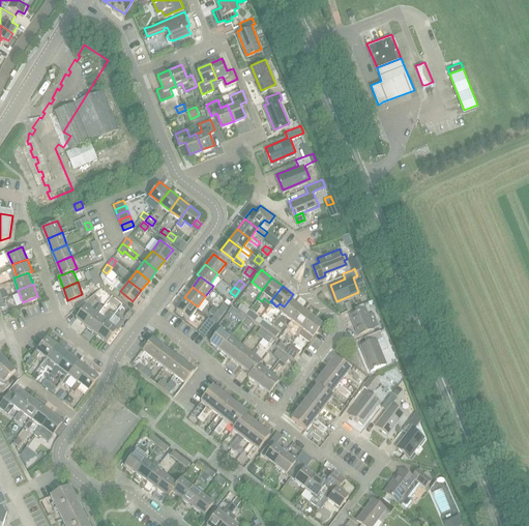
[(198,307),(184,297),(177,308),(189,317),(198,307)]
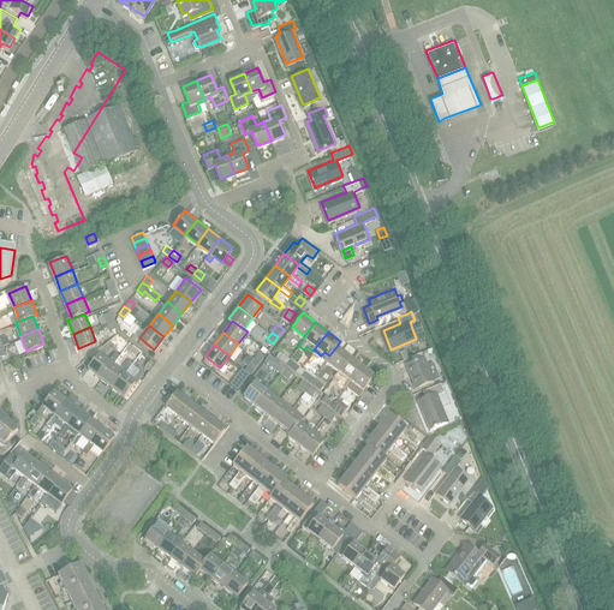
[(326,359),(339,369),(350,354),(338,345),(329,356),(326,359)]
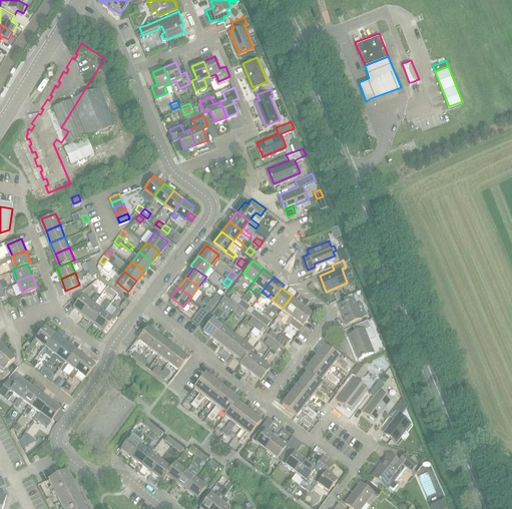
[(216,291),(211,297),(216,301),(220,295),(216,291)]
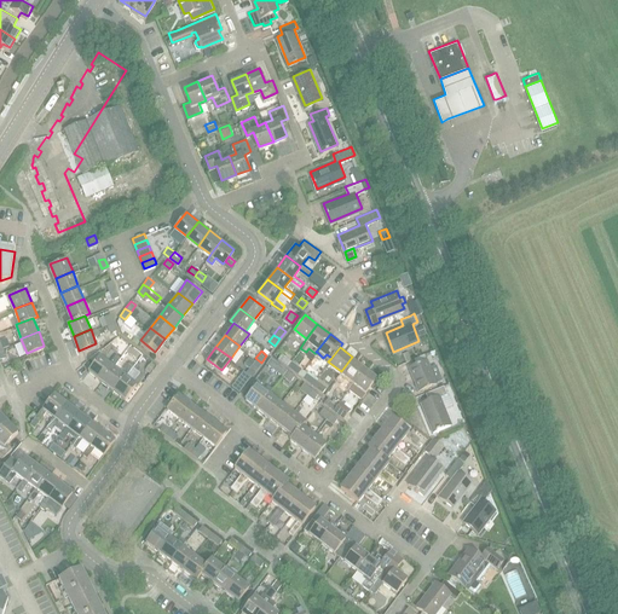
[(278,357),(288,364),(293,358),(282,351),(278,357)]
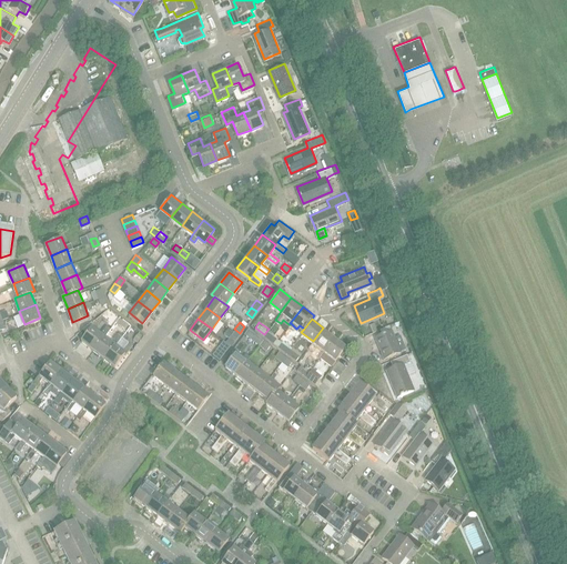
[(92,325),(81,339),(93,348),(103,334),(104,335),(111,326),(107,323),(100,332),(92,325)]
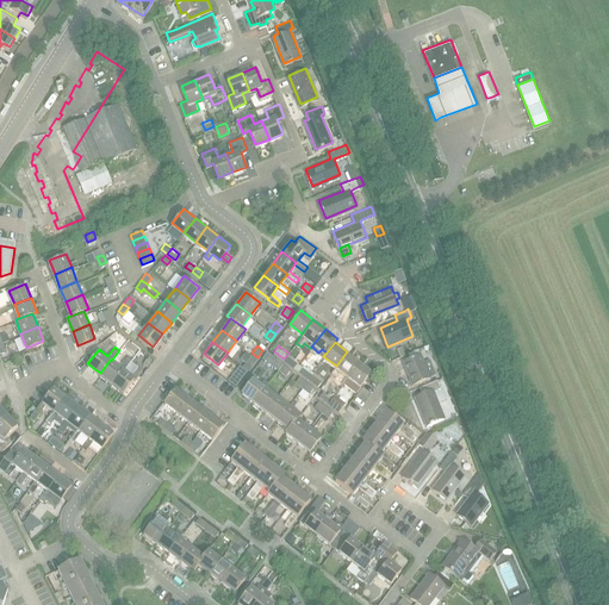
[(404,359),(412,382),(430,375),(436,372),(430,357),(424,360),(418,347),(409,350),(411,356),(404,359)]
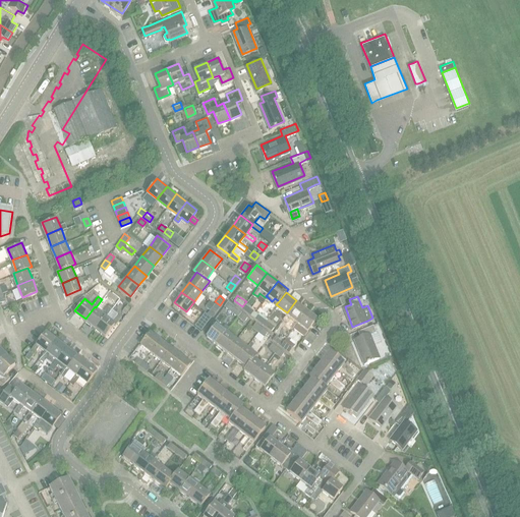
[(215,301),(211,298),(206,303),(211,307),(207,311),(212,314),(220,305),(215,301)]
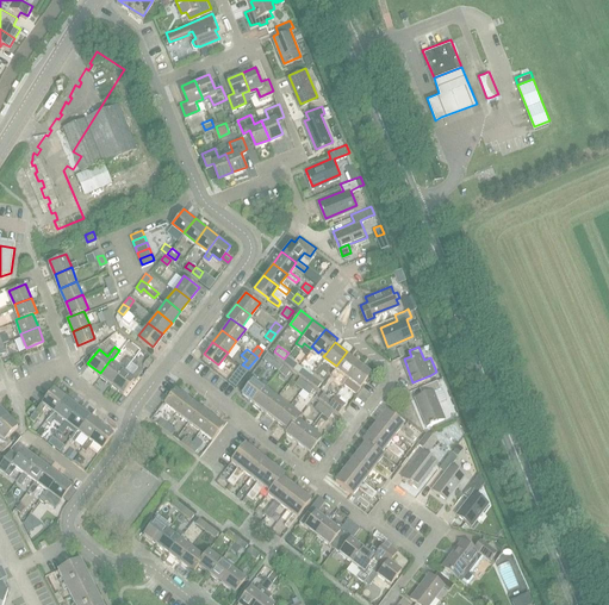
[(268,350),(263,356),(273,363),(274,363),(279,368),(284,362),(277,356),(268,350)]
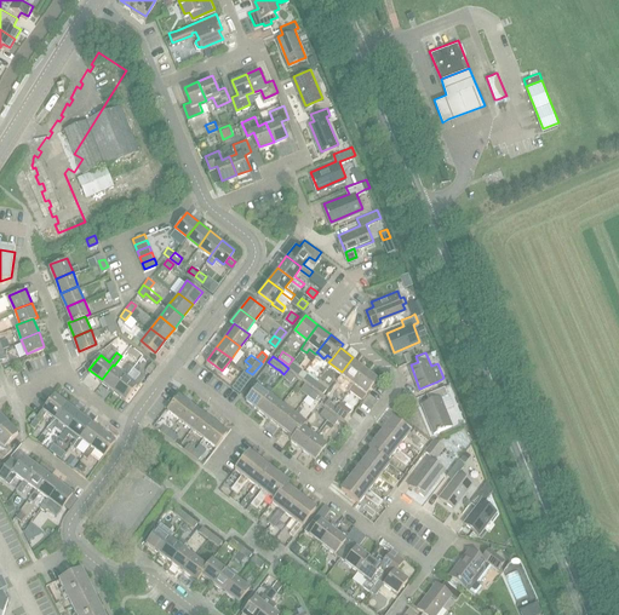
[(342,372),(354,380),(365,367),(353,357),(342,372)]
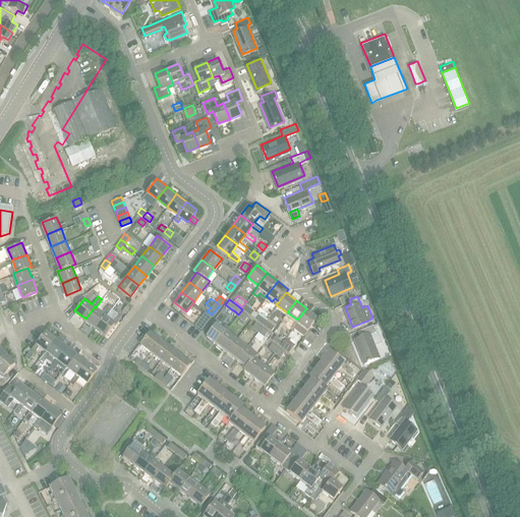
[(95,306),(85,319),(95,326),(105,313),(106,314),(112,306),(114,304),(110,301),(108,303),(102,311),(96,307),(95,306)]
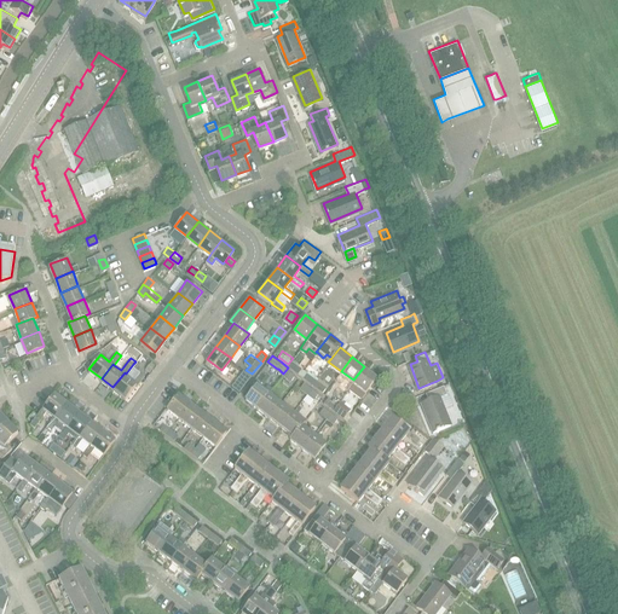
[(293,358),(288,364),(299,371),(302,366),(293,358)]
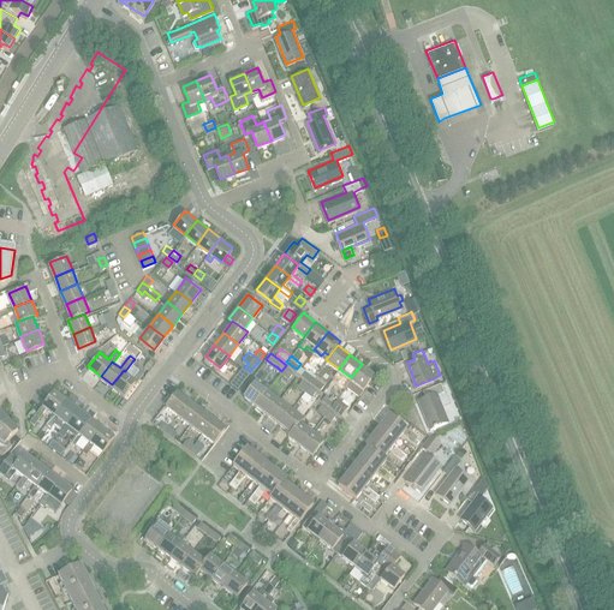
[(144,364),(149,368),(155,360),(150,357),(144,364)]
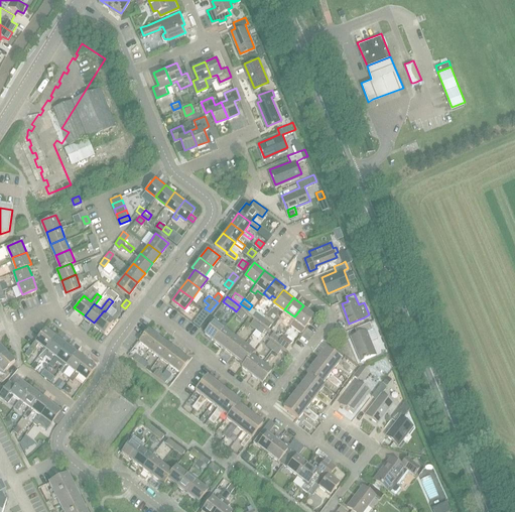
[(303,305),(294,316),(290,322),(301,330),(305,325),(304,325),(313,313),(303,305)]
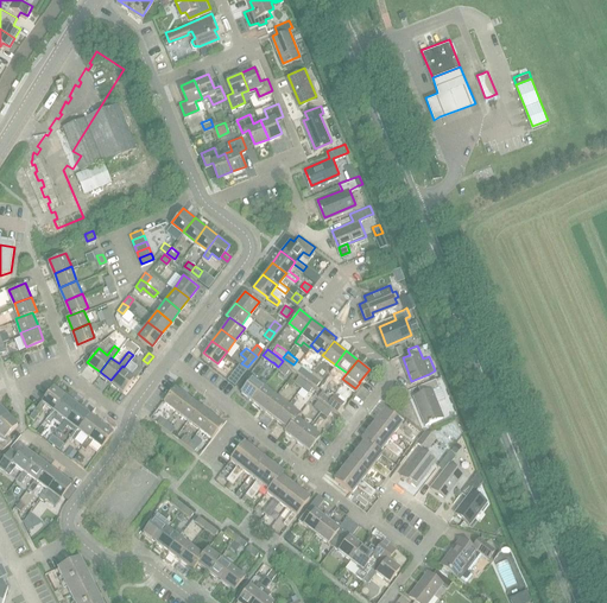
[(240,361),(228,376),(235,382),(247,367),(240,361)]
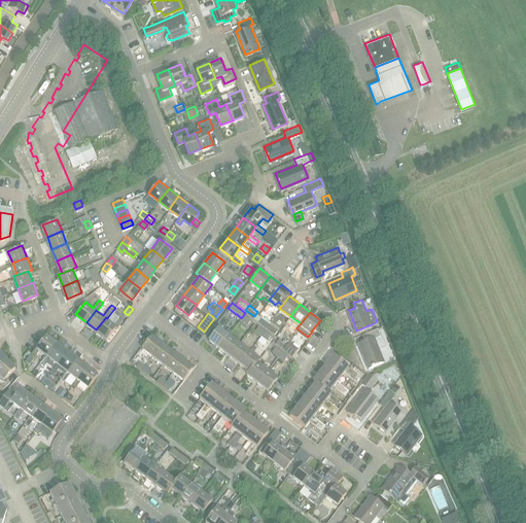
[(245,313),(241,318),(247,322),(251,317),(245,313)]
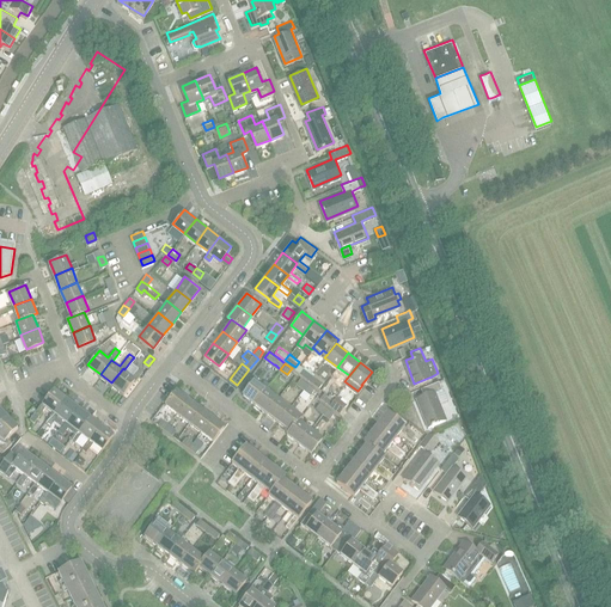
[(123,368),(111,382),(123,392),(135,378),(135,379),(144,369),(139,366),(132,375),(124,369),(123,368)]
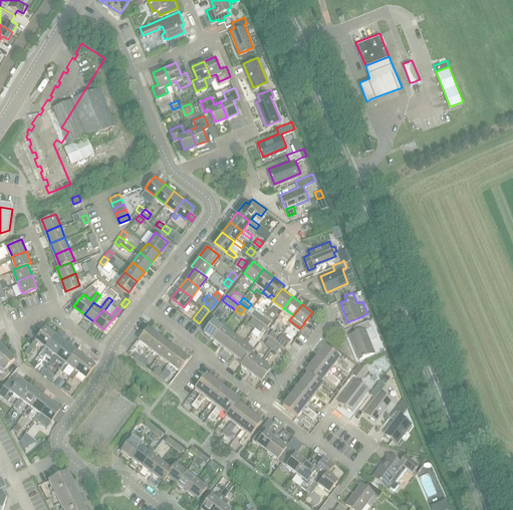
[(251,311),(260,317),(263,313),(255,307),(251,311)]
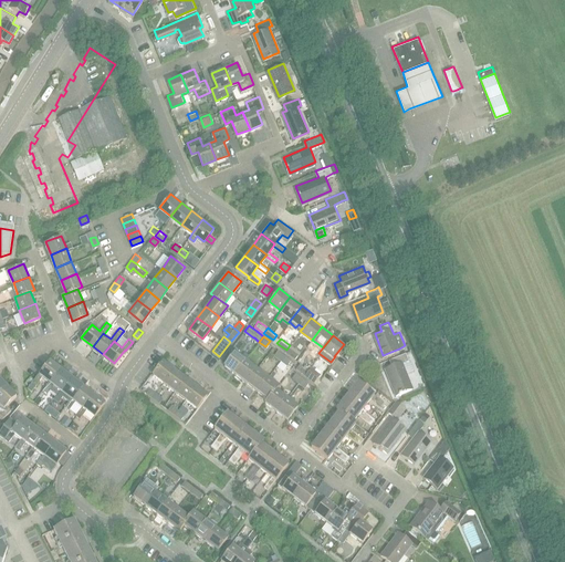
[(290,345),(286,350),(295,357),(299,352),(290,345)]
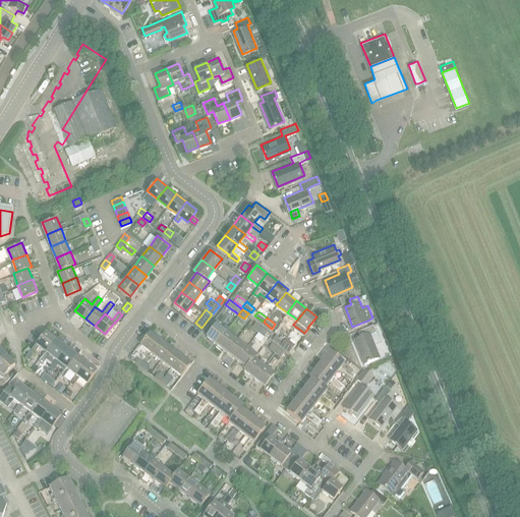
[(252,325),(258,330),(263,325),(256,320),(252,325)]
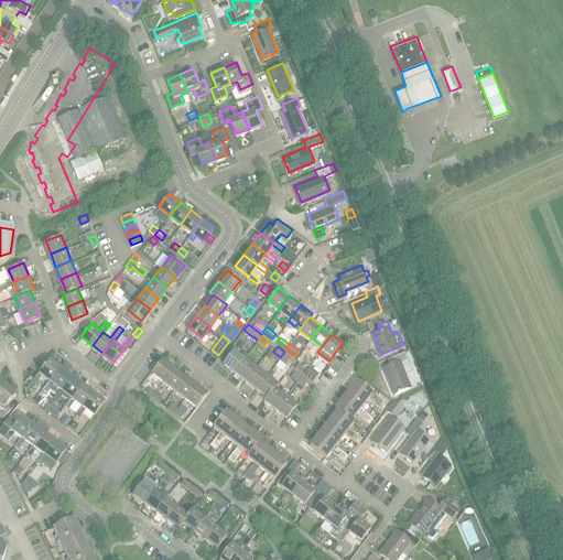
[(235,348),(224,362),(235,369),(246,357),(249,353),(245,350),(241,354),(235,348)]
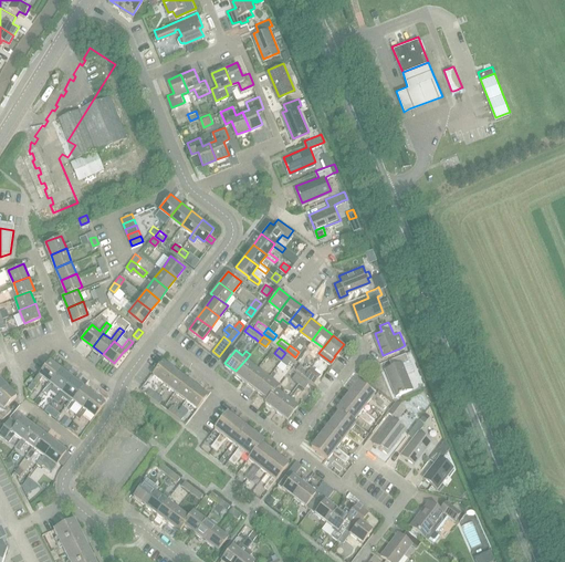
[(393,364),(386,366),(396,393),(412,386),(403,362),(409,358),(406,351),(389,357),(393,364)]
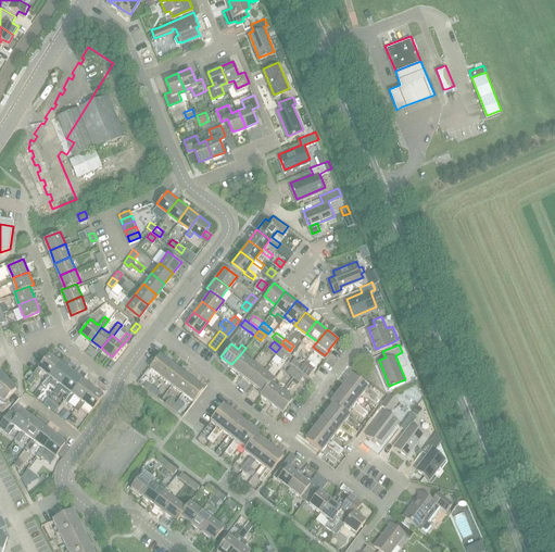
[(280,347),(276,352),(282,356),(287,351),(280,347)]
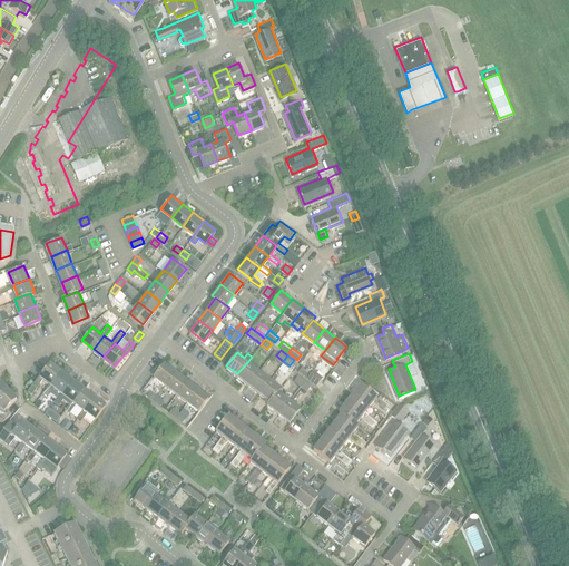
[(43,377),(50,382),(51,383),(61,370),(50,361),(40,374),(39,373),(28,389),(32,392),(43,377)]
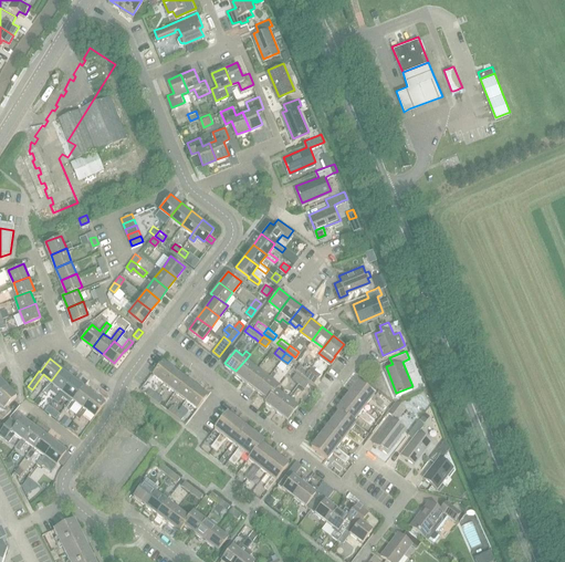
[(153,373),(164,381),(175,367),(164,358),(153,373)]
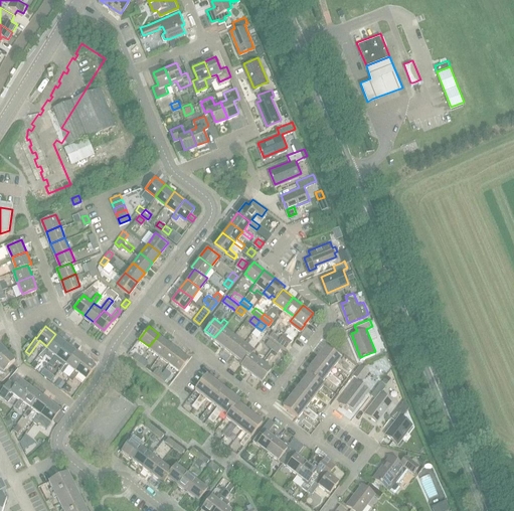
[(214,337),(223,345),(233,333),(224,326),(214,337)]
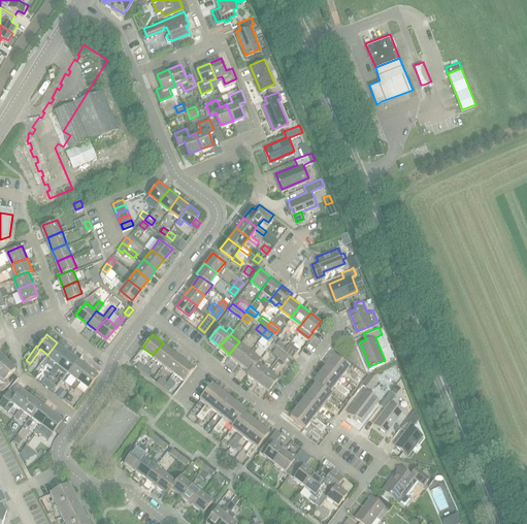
[(276,341),(285,348),(290,340),(285,337),(283,339),(280,337),(276,341)]
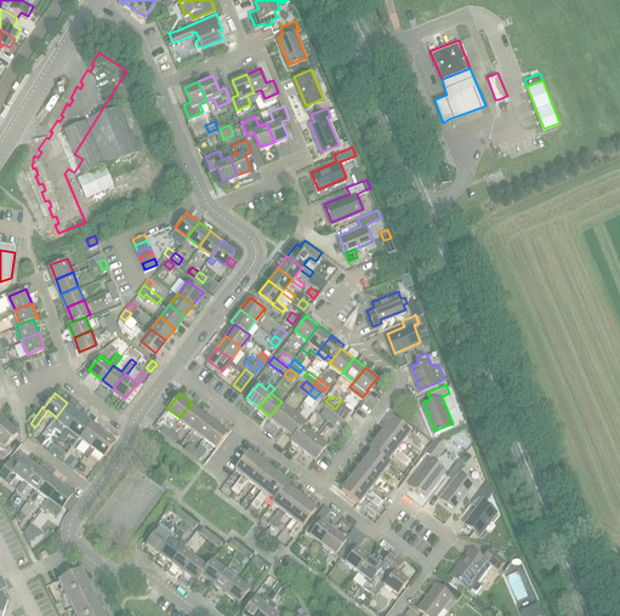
[(341,400),(335,409),(345,417),(348,412),(352,408),(342,399),(341,400)]
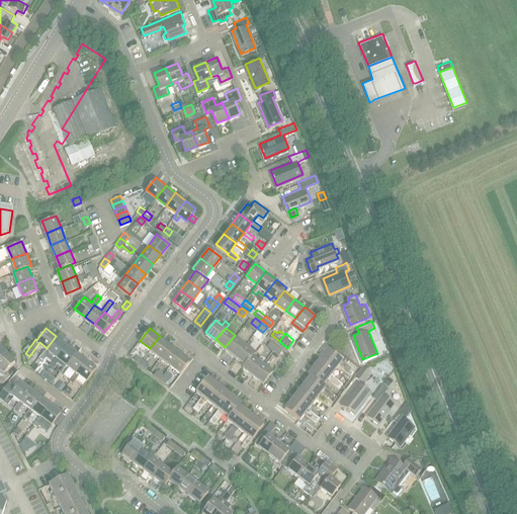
[(225,347),(237,356),(245,343),(235,335),(225,347)]
